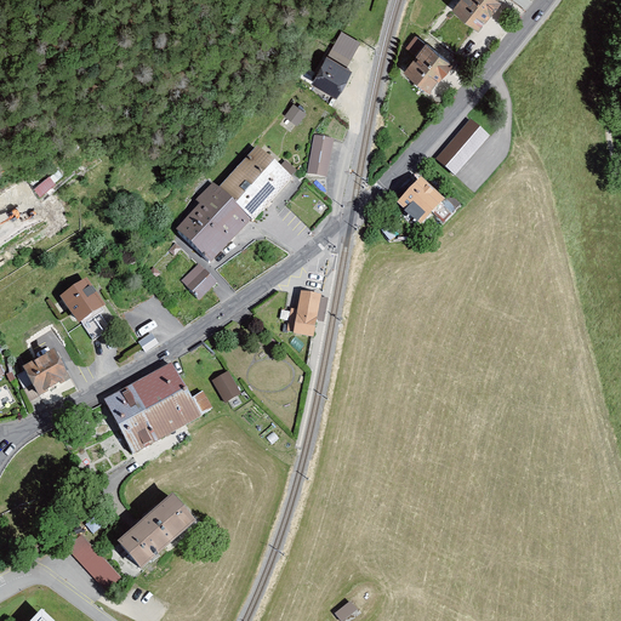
[(480,32),(503,4),(497,0),(462,0),(454,11),(480,32)]
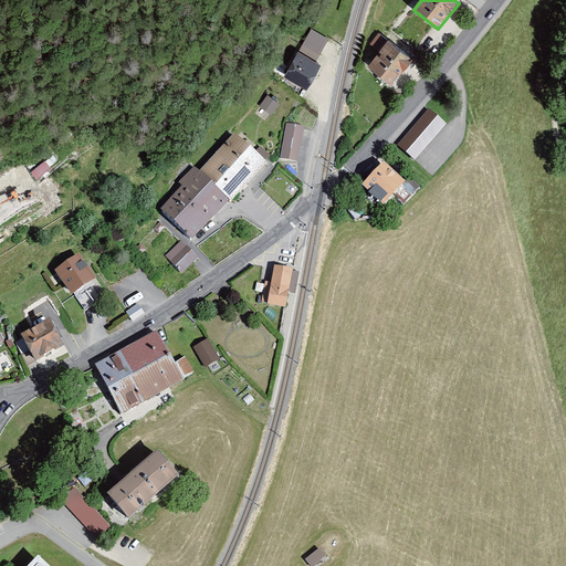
[(385,84),(409,58),(386,37),(363,63),(385,84)]
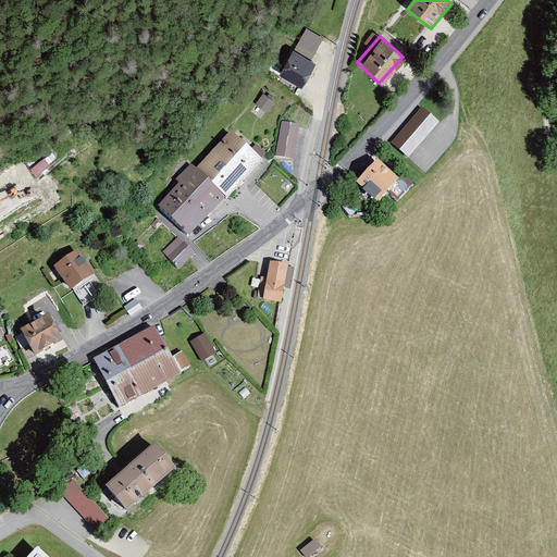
[(275,75),(298,87),(312,63),(288,50),(275,75)]
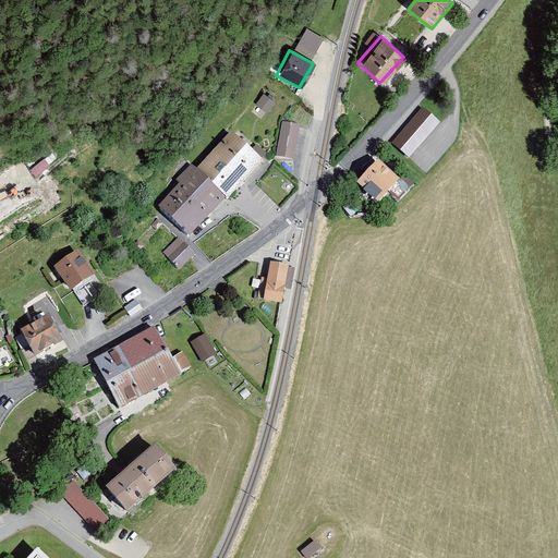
[(263,116),(274,102),(263,94),(252,107),(263,116)]
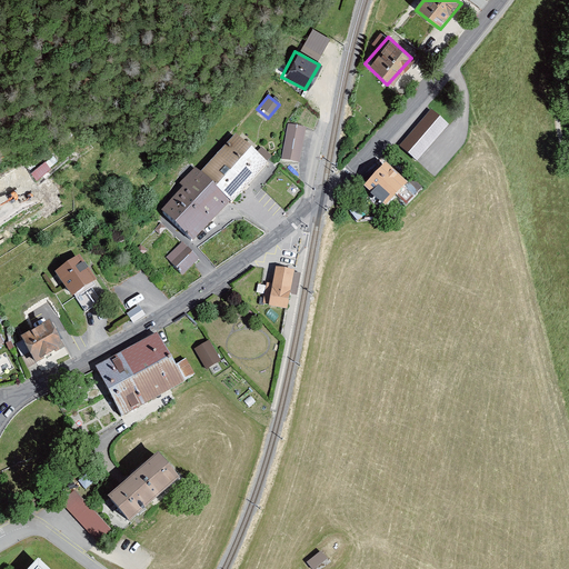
[(410,170),(435,142),(415,125),(390,152),(410,170)]
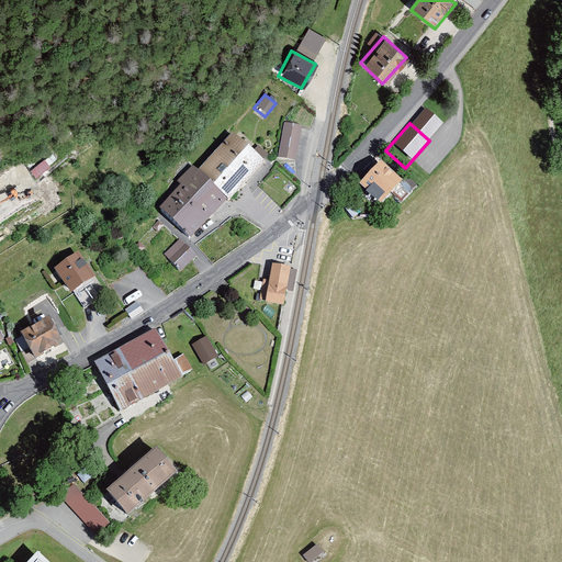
[(294,163),(300,128),(282,125),(276,160),(294,163)]
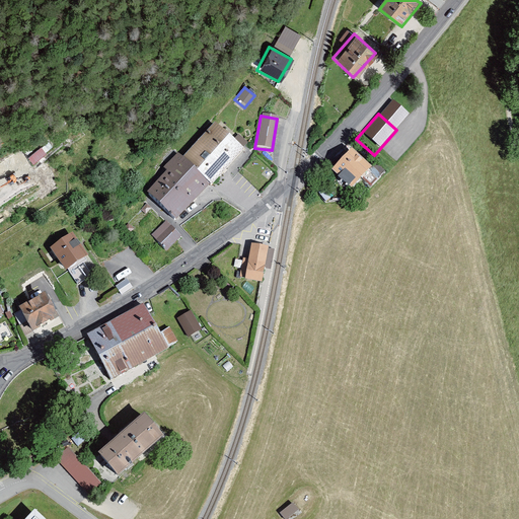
[(206,188),(240,154),(212,126),(177,159),(206,188)]
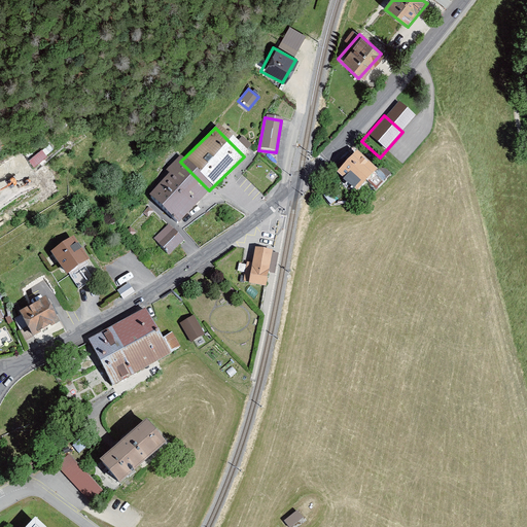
[(330,175),(350,194),(371,172),(351,153),(330,175)]
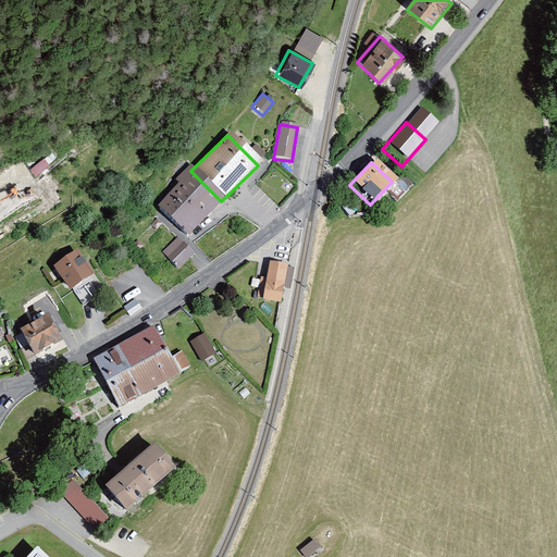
[(184,238),(221,201),(190,171),(153,208),(184,238)]
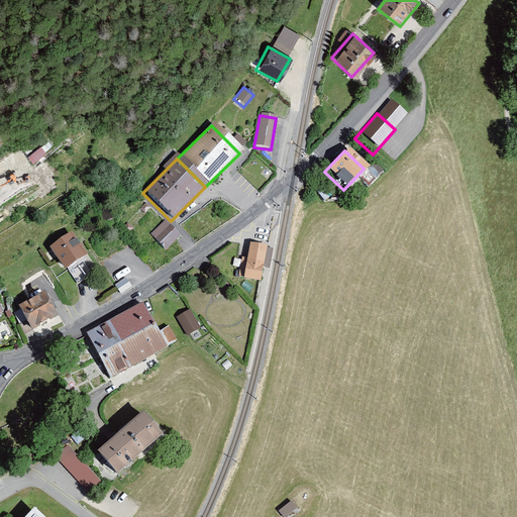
[(24,160),(6,172),(10,178),(28,167),(24,160)]
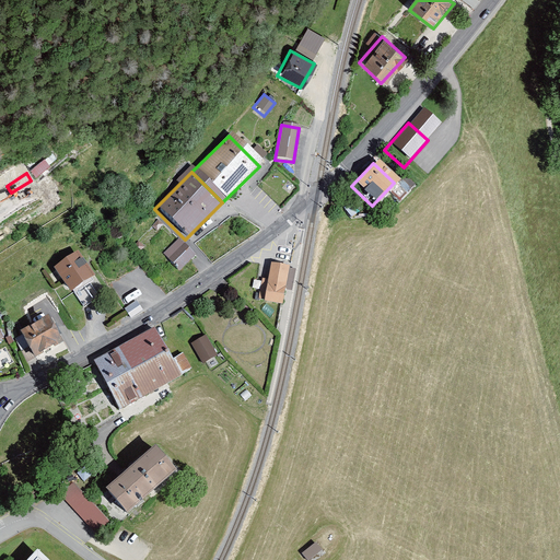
[(0,210),(16,201),(11,193),(7,186),(4,181),(0,183),(0,210)]
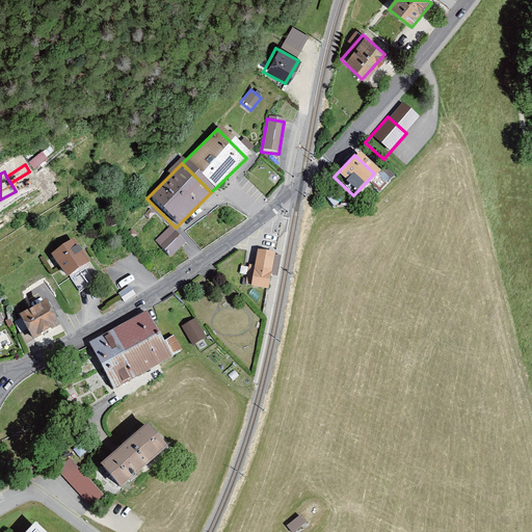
[(166,261),(184,244),(168,229),(152,245),(166,261)]
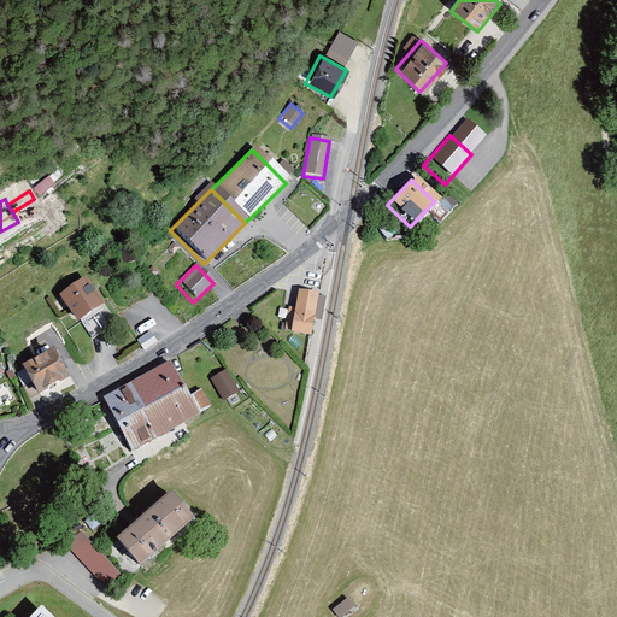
[(62,298),(81,328),(105,312),(86,282),(62,298)]
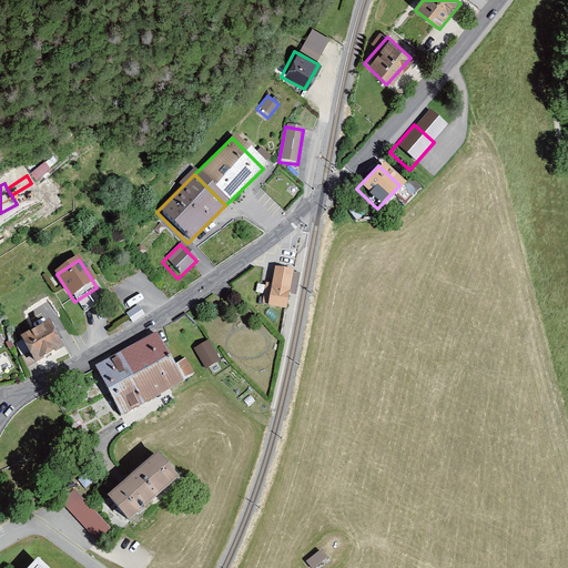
[(286,310),(294,269),(274,265),(267,306),(286,310)]
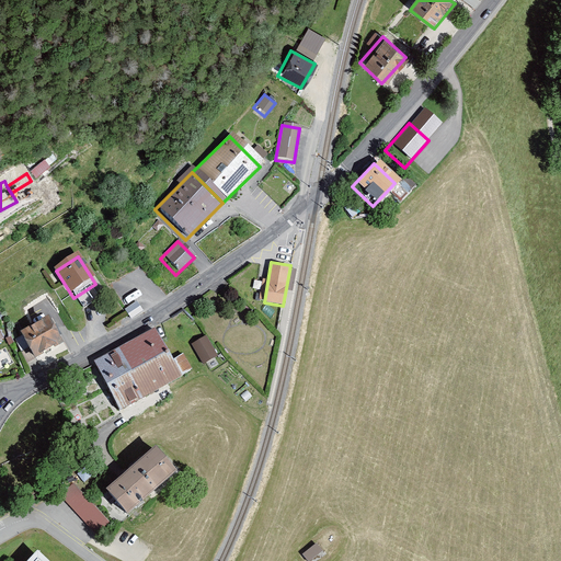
[(132,319),(144,311),(137,301),(125,309),(132,319)]
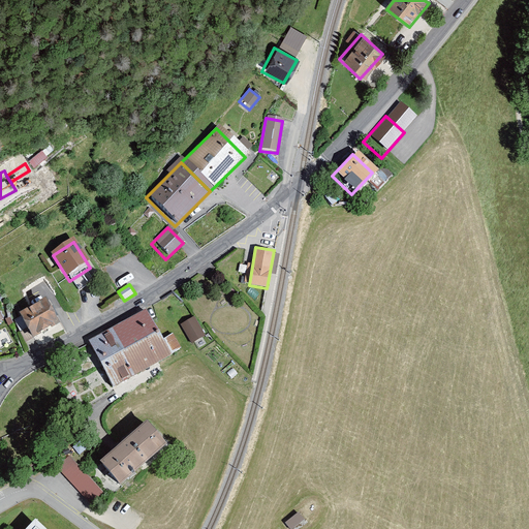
[(28,337),(60,319),(47,294),(14,311),(28,337)]
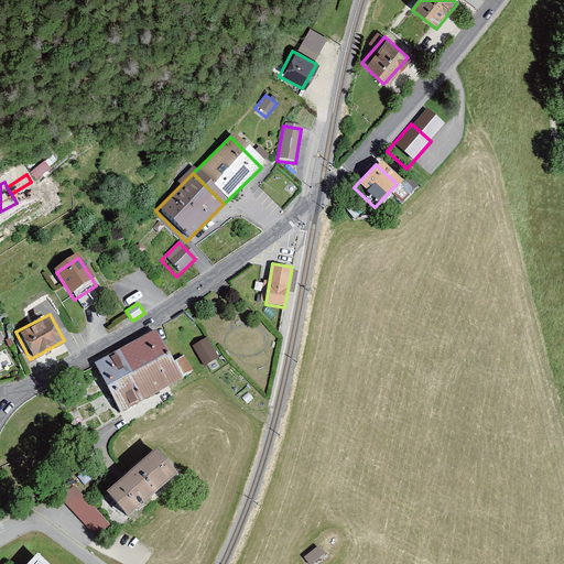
[(156,328),(94,362),(120,412),(183,378),(181,375),(172,357),(156,328)]
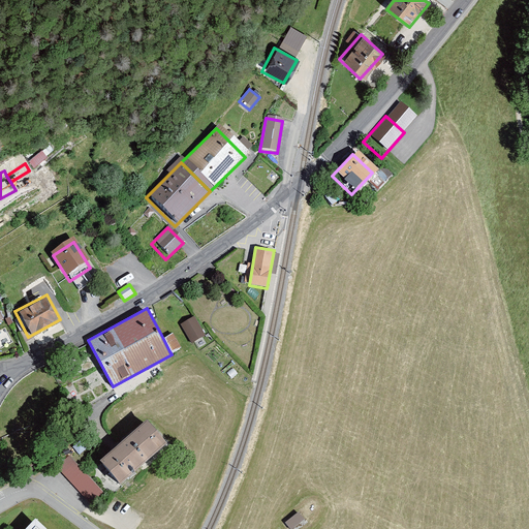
[(179,322),(191,344),(205,337),(193,315),(179,322)]
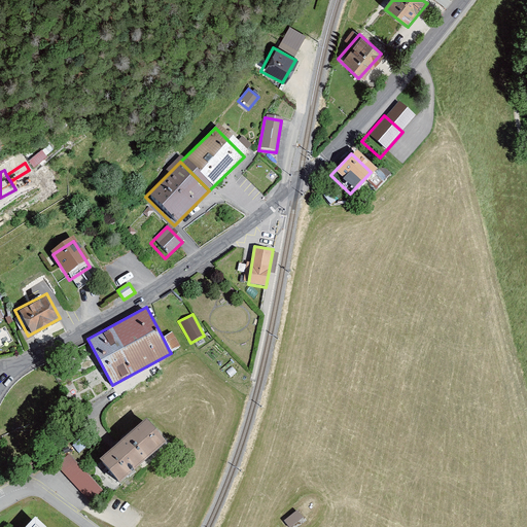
[(162,448),(142,424),(93,465),(112,489),(162,448)]
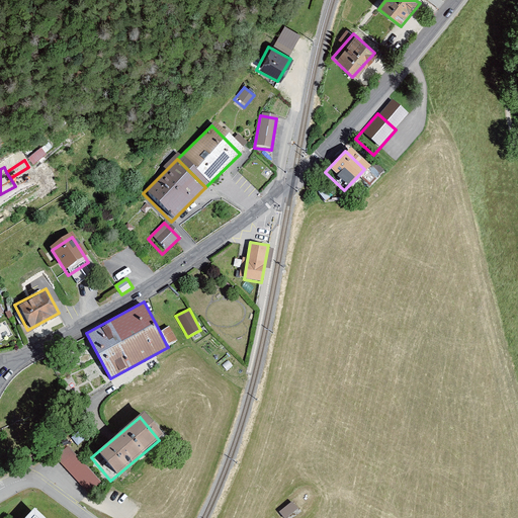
[(55,461),(85,497),(98,486),(68,450),(55,461)]
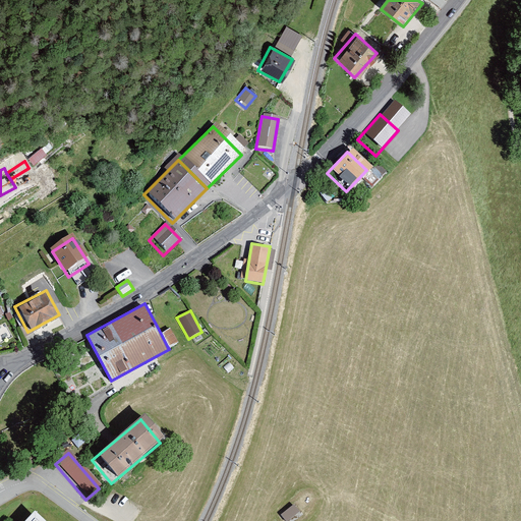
[(280,520),(291,520),(299,515),(291,505),(277,516),(280,520)]
